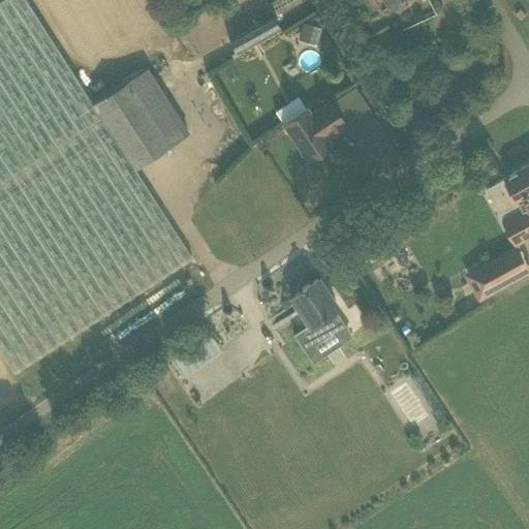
[(1,0),(0,1),(0,349),(14,372),(192,257),(133,167),(92,103),(25,0),(1,0)]
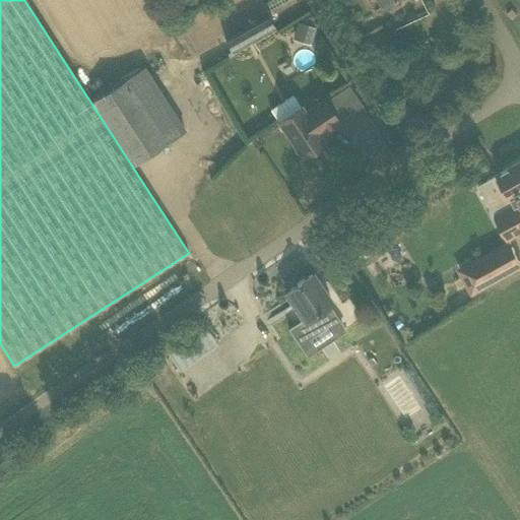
[(379,0),(384,9),(399,0),(379,0)]
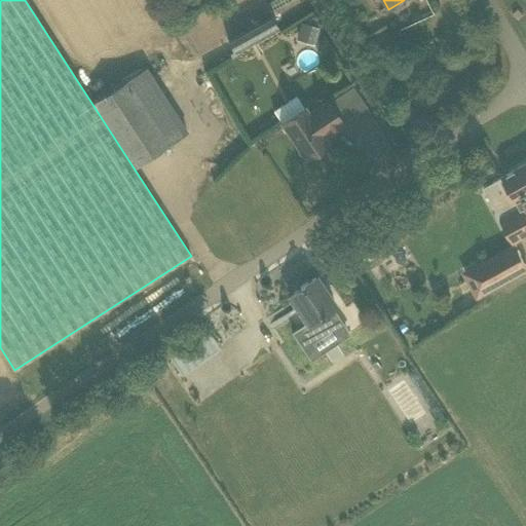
[(320,28),(301,22),(295,39),(314,45),(320,28)]
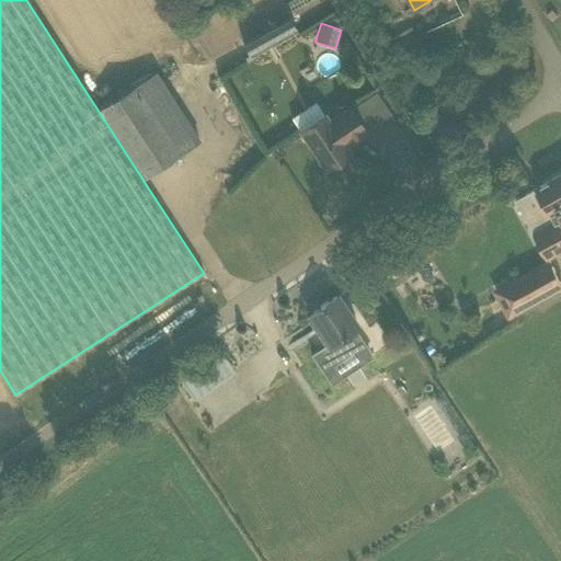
[(153,72),(98,110),(141,178),(198,141),(153,72)]
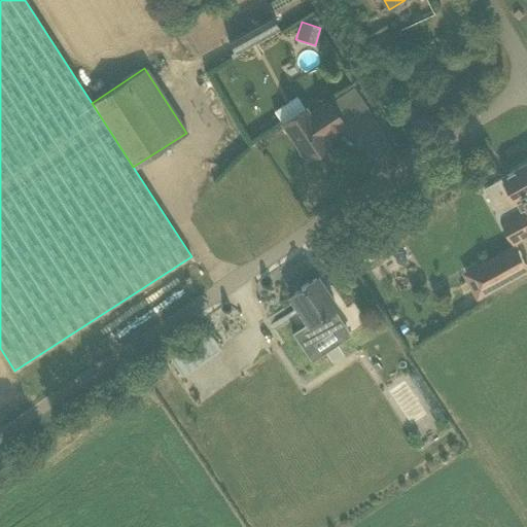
[(305,107),(282,123),(307,159),(328,143),(324,136),(343,124),(328,101),(309,114),(305,107)]
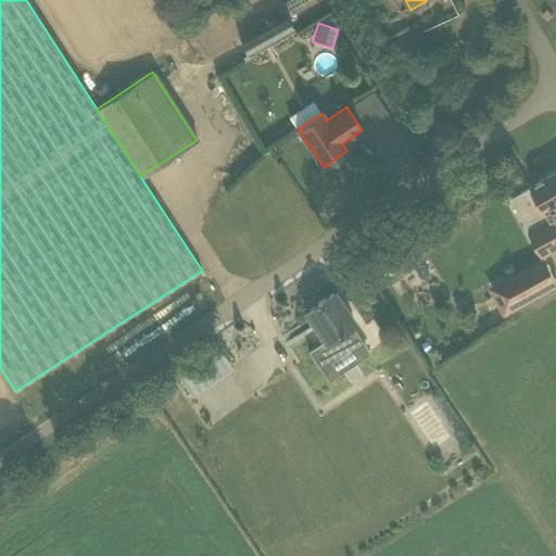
[(543,255),(543,254),(555,247),(555,173),(521,192),(540,227),(530,232),(543,255)]
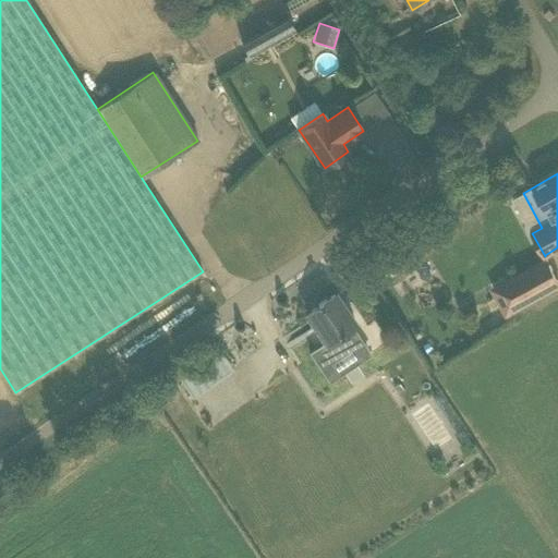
[(389,284),(402,303),(436,280),(423,263),(389,284)]
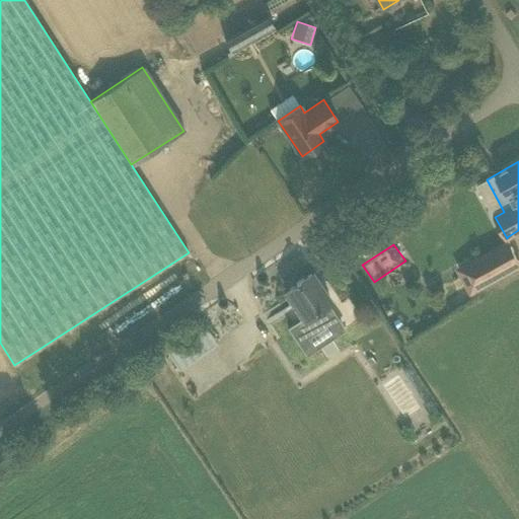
[(491,281),(518,266),(518,261),(512,246),(480,264),(491,281)]
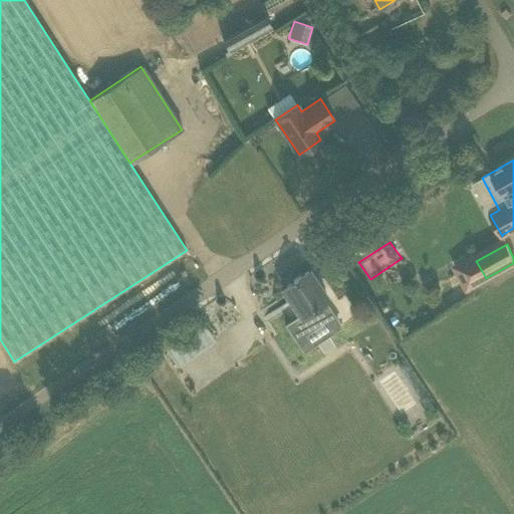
[(327,299),(307,271),(282,288),(299,314),(288,322),(288,321),(284,324),(294,338),(298,336),(327,316),(320,304),(327,299)]
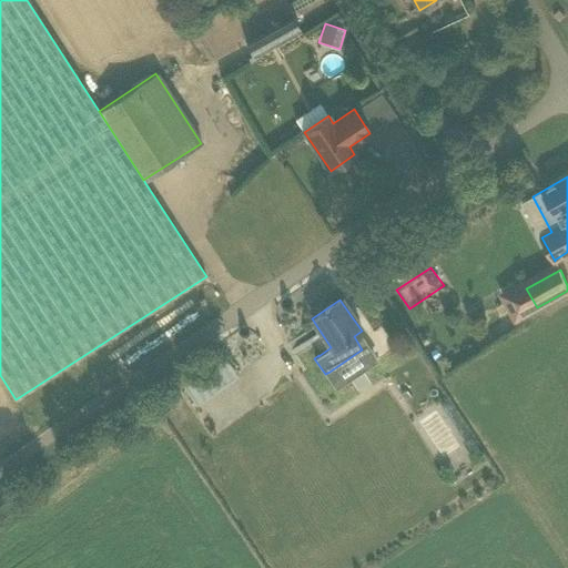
[(227,363),(183,382),(190,397),(234,377),(227,363)]
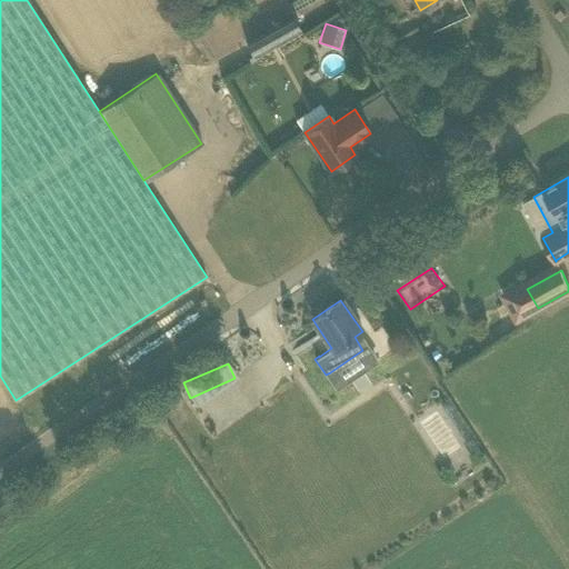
[(471,468),(475,472),(481,468),(478,463),(471,468)]
